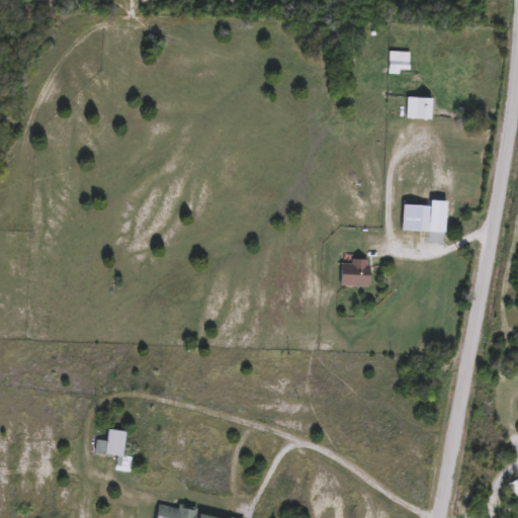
[(399,75),(390,75),(390,55),(399,55),(399,75)]
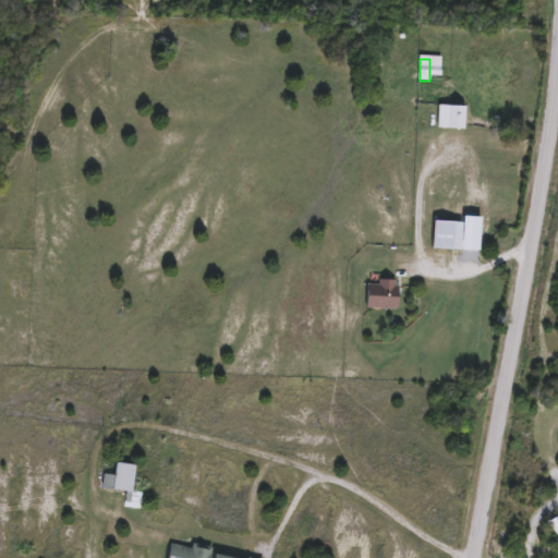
[(464,130),(438,130),(438,106),(464,106),(464,130)]
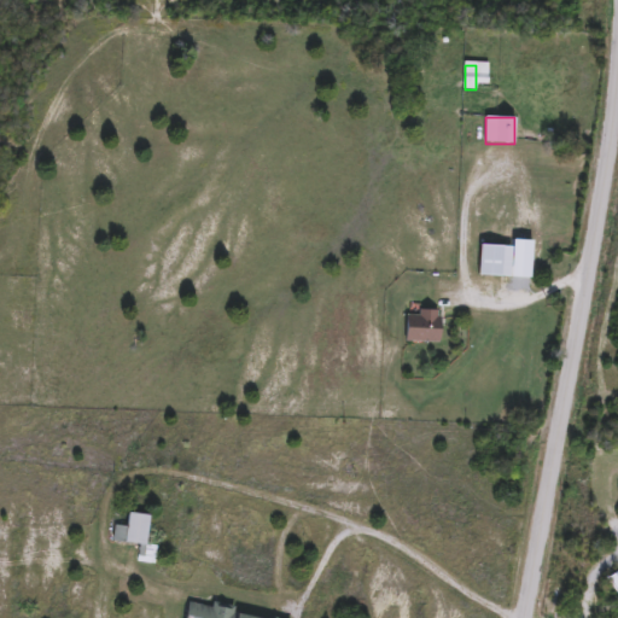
[(478,277),(481,245),(512,246),(511,278),(478,277)]
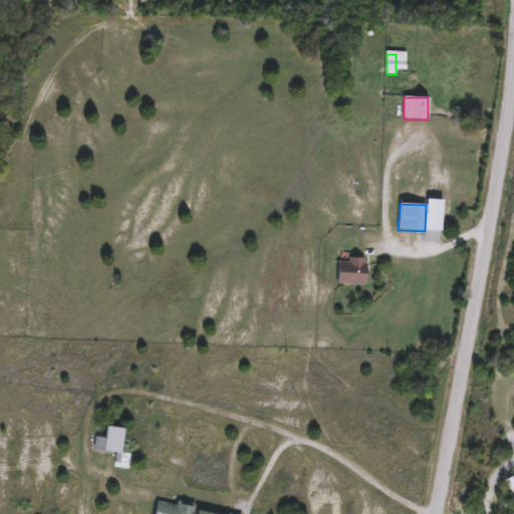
[(366,285),(338,285),(338,259),(366,259),(366,285)]
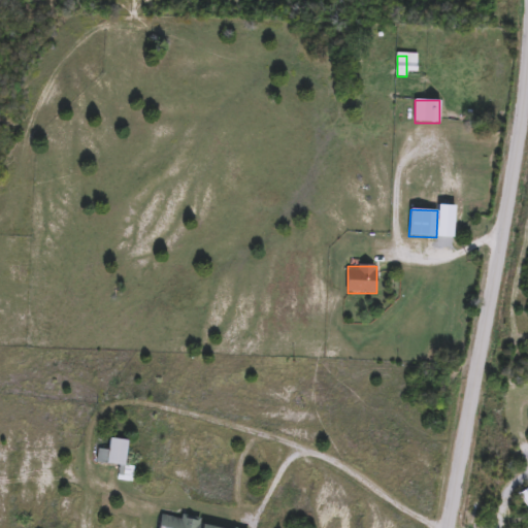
[(118,482),(119,466),(97,464),(98,450),(108,451),(109,439),(128,440),(125,466),(135,467),(133,483),(118,482)]
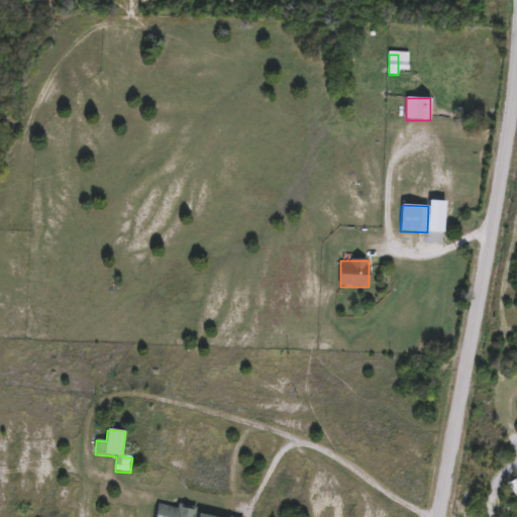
[(154,516),(158,506),(214,516),(154,516)]
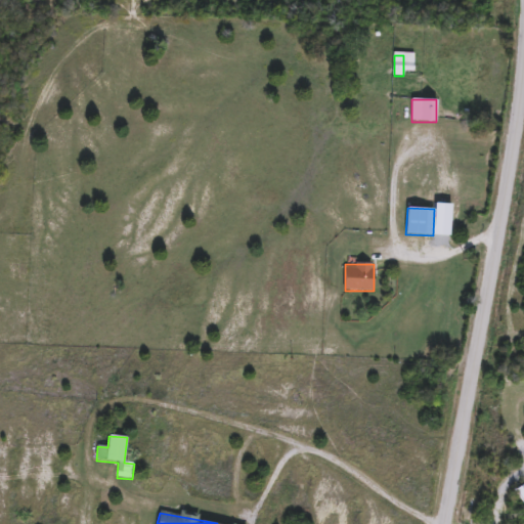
All buildings are outlined.
